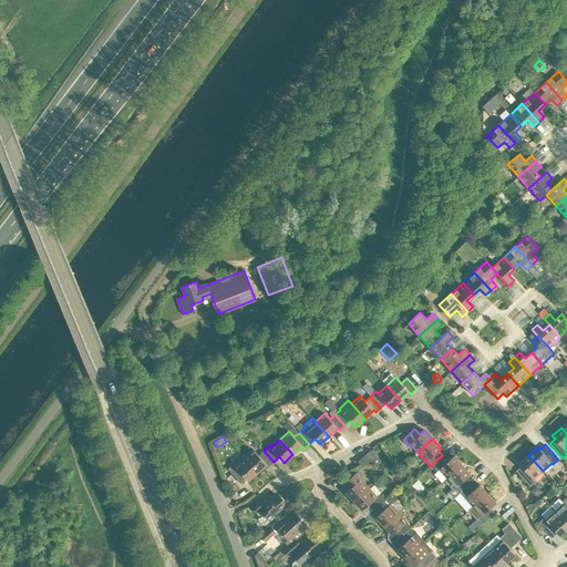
[(253,449),(244,457),(257,473),(263,468),(264,470),(274,462),(264,451),(258,455),(253,449)]
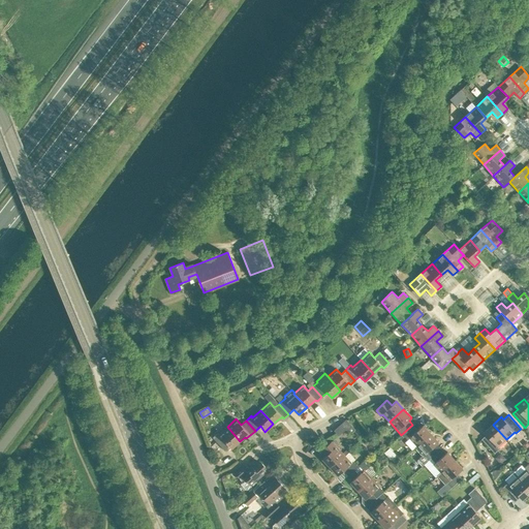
[(334,430),(339,435),(345,430),(349,434),(355,429),(346,419),(334,430)]
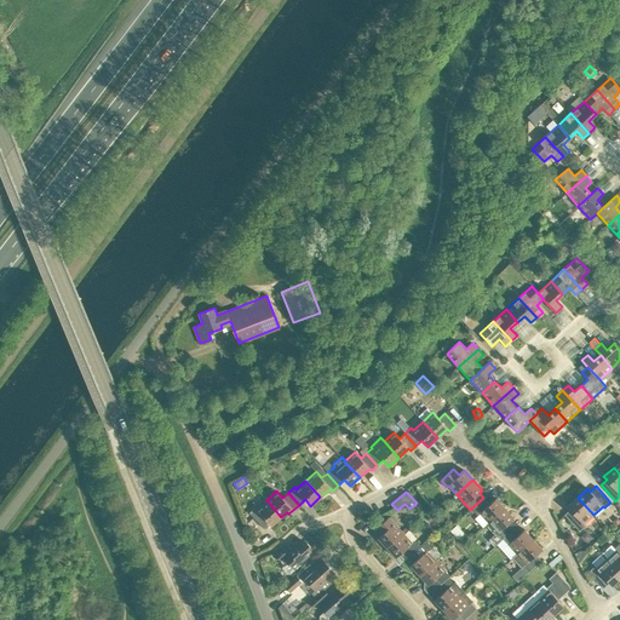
[(480,514),(488,522),(504,507),(495,498),(489,504),(483,498),(470,510),(471,510),(472,509),(477,515),(480,514)]
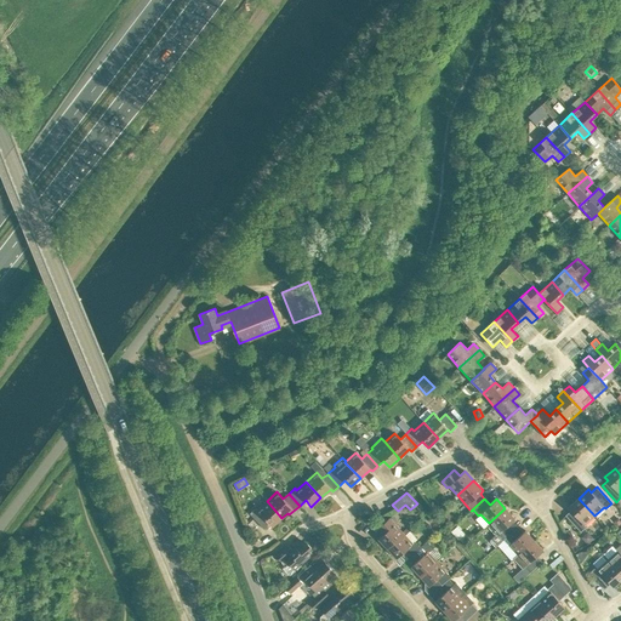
[(594,516),(579,499),(568,507),(571,511),(565,516),(580,531),(586,527),(585,524),(594,516)]
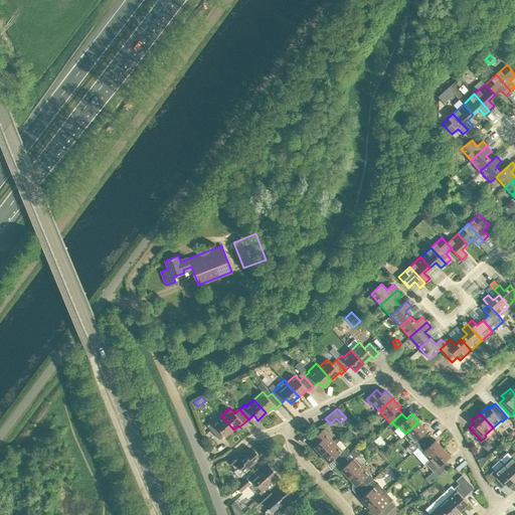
[(233,430),(221,415),(213,422),(212,420),(207,425),(218,439),(219,439),(220,439),(224,436),(225,437),(233,430)]
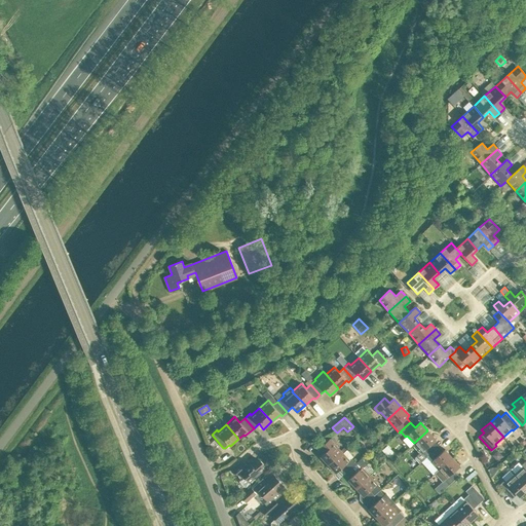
[(414,457),(419,462),(438,445),(435,441),(436,440),(427,430),(414,443),(412,445),(419,453),(414,457)]
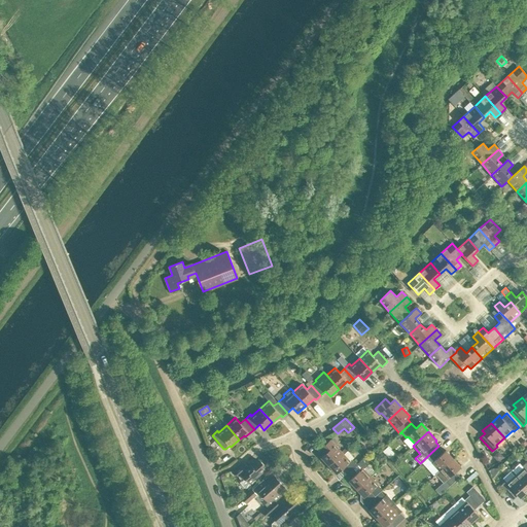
[(321,457),(328,465),(342,452),(336,445),(337,443),(332,437),(317,452),(322,456),(321,457)]
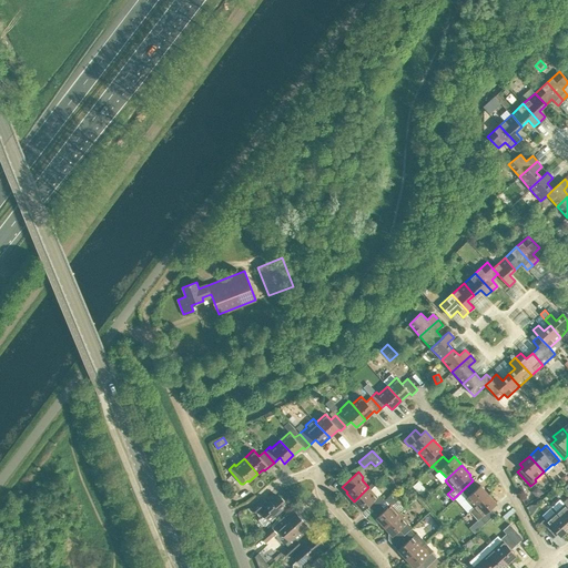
[(465,498),(474,507),(488,494),(480,485),(478,486),(473,480),(453,499),(454,500),(463,492),(467,497),(465,498)]
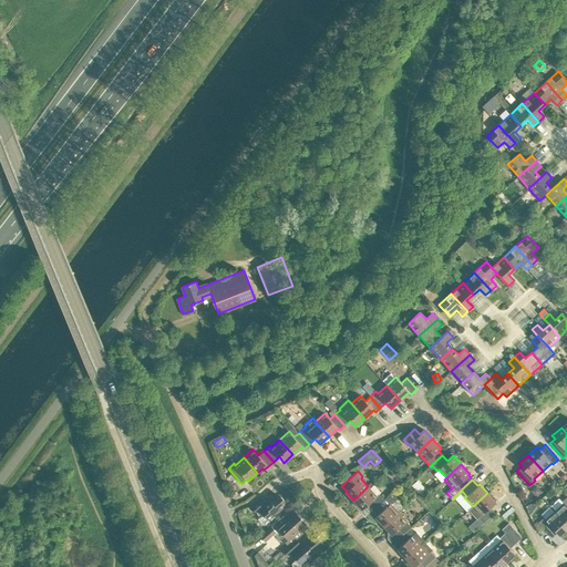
[(368,504),(372,509),(383,500),(379,494),(377,496),(368,486),(353,501),(362,509),(368,504)]
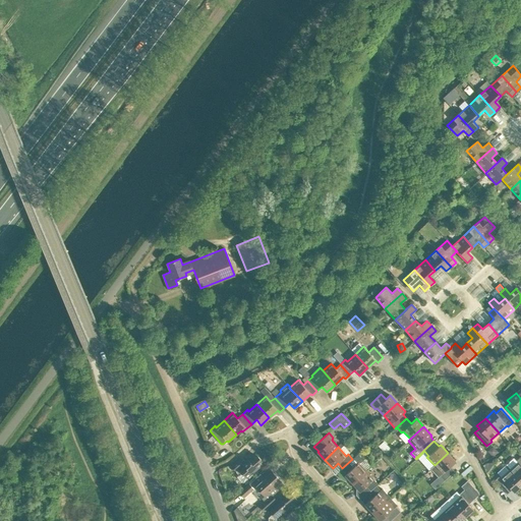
[(448,453),(435,465),(430,468),(439,477),(441,475),(445,480),(455,471),(450,466),(456,461),(448,453)]
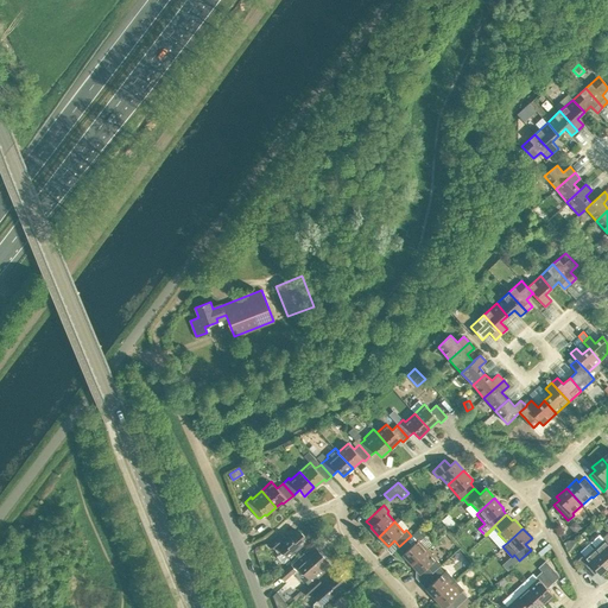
[(406,558),(411,564),(426,549),(419,540),(422,538),(420,533),(419,531),(418,530),(411,536),(399,546),(393,552),(398,558),(399,559),(400,559),(401,561),(403,561),(404,561),(405,559),(406,559),(406,558)]
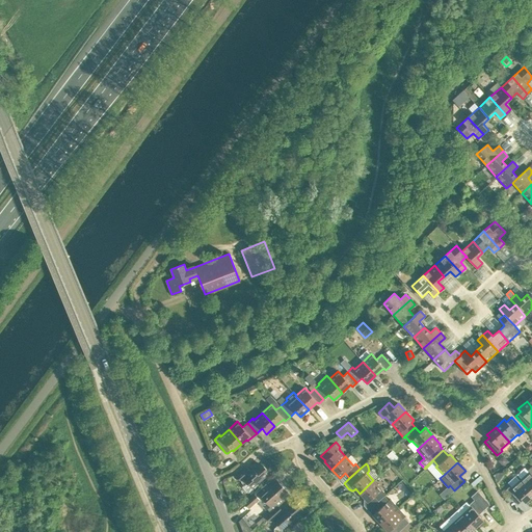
[(251,488),(267,474),(265,472),(266,471),(266,469),(264,467),(262,467),(261,467),(259,464),(251,472),(247,467),(236,477),(244,485),(242,487),(246,491),(248,491),(253,488),(251,488)]
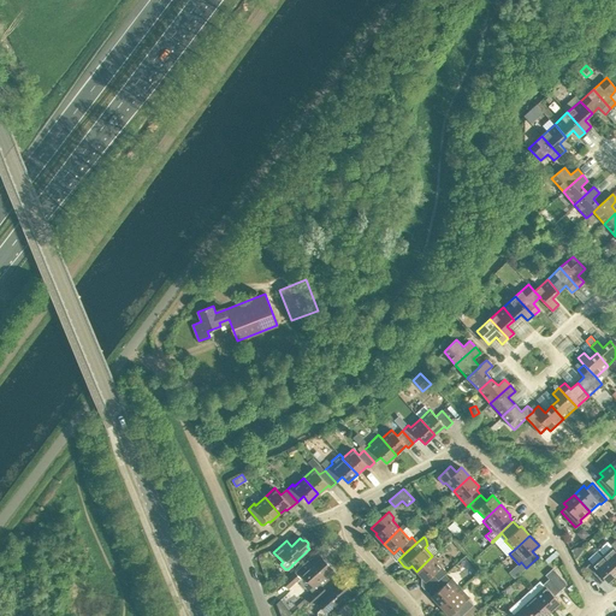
[(612,546),(602,556),(615,570),(615,539),(610,544),(612,546)]
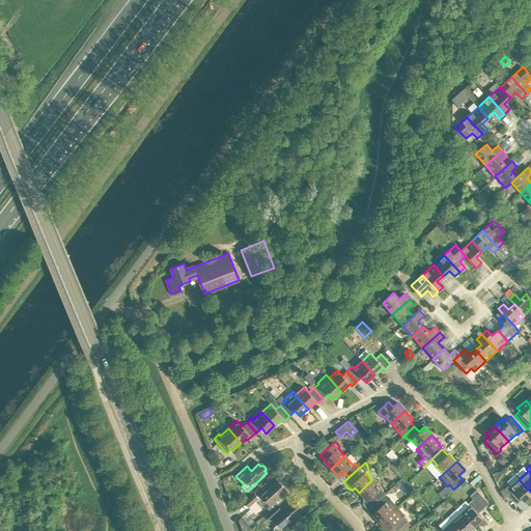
[(497,482),(502,474),(501,472),(497,472),(493,474),(497,482)]
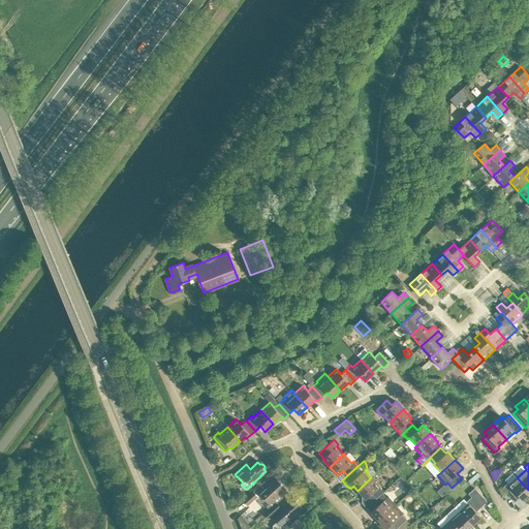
[(470,484),(479,476),(476,473),(468,481),(470,484)]
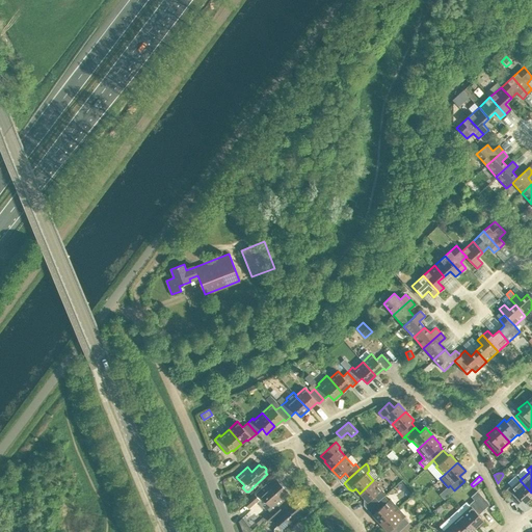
[(263,498),(257,504),(255,506),(258,510),(260,507),(264,511),(267,509),(270,512),(277,505),(278,505),(285,500),(282,497),(287,491),(276,480),(261,495),(263,498)]
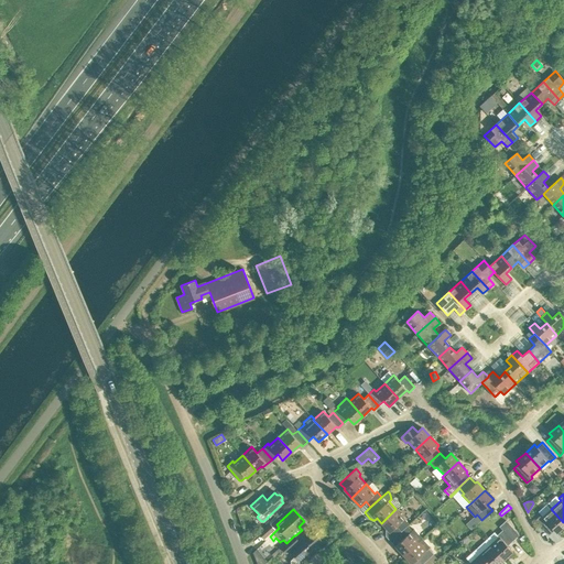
[(386,535),(390,541),(409,523),(396,509),(381,523),(389,532),(386,535)]
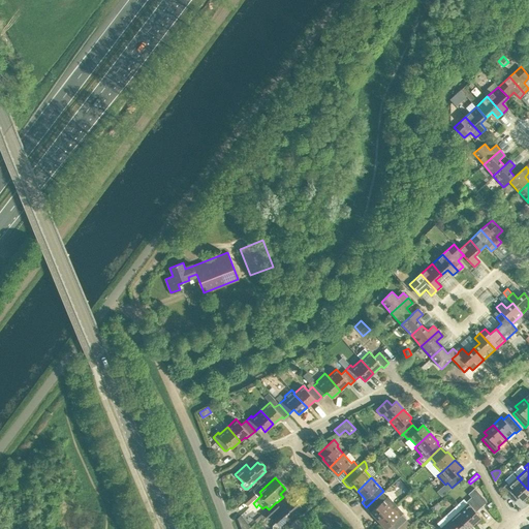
[(528,493),(528,490),(517,477),(508,485),(507,483),(502,487),(515,501),(520,497),(522,500),(528,493)]
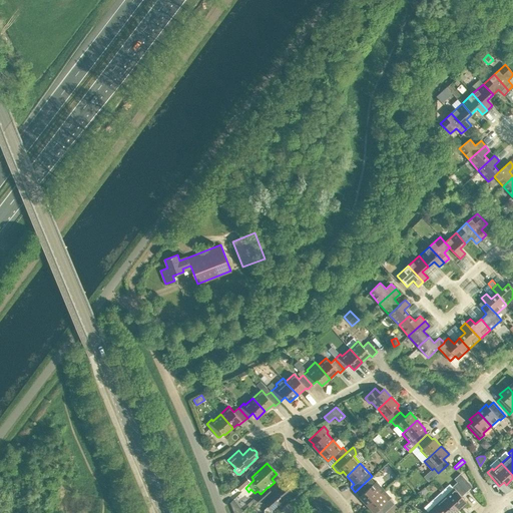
[(454,488),(446,496),(458,509),(466,501),(461,496),(472,486),(460,473),(454,479),(457,482),(452,486),(454,488)]
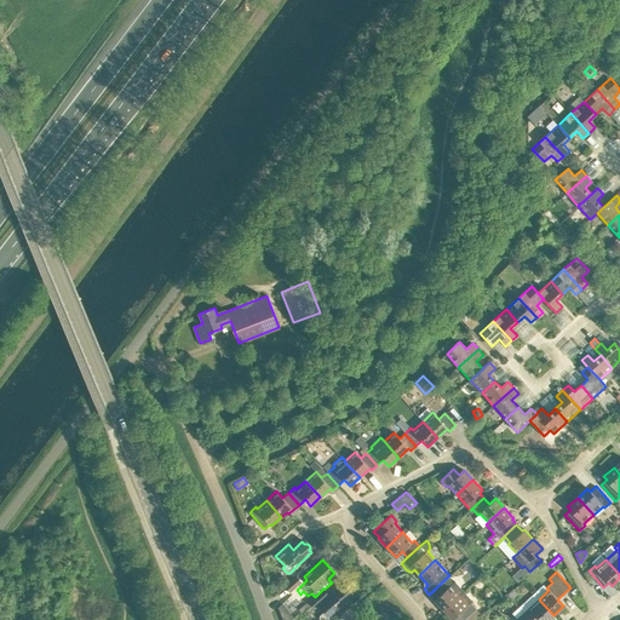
[(285,587),(290,592),(303,581),(298,575),(285,587)]
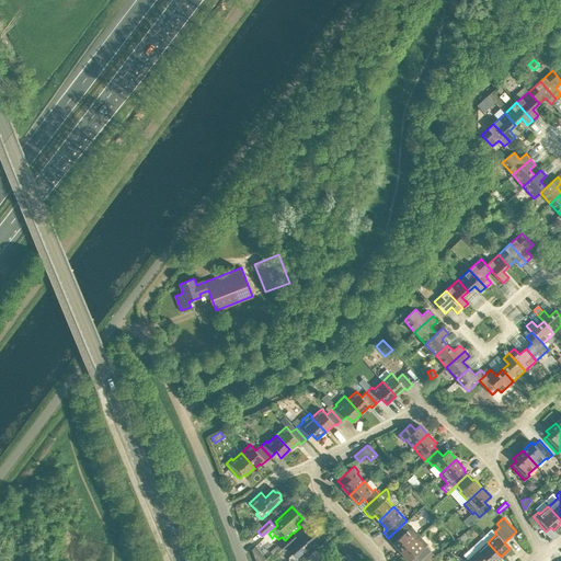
[(392,542),(401,552),(420,535),(411,526),(410,527),(405,523),(407,521),(388,538),(395,533),(399,537),(392,542)]
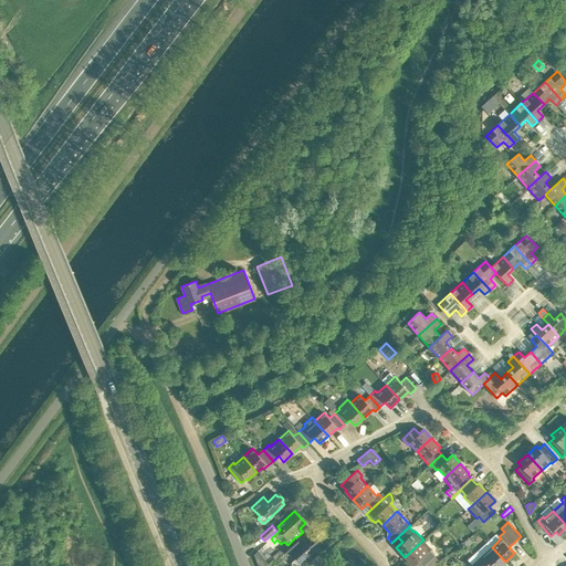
[(315,549),(323,543),(322,542),(323,540),(323,537),(318,532),(316,532),(314,534),(314,533),(301,544),(296,538),(282,551),(286,555),(290,552),(295,558),(292,562),(291,564),(293,565),(297,565),(301,565),(301,563),(307,556),(310,559),(312,559),(317,554),(317,552),(315,549)]
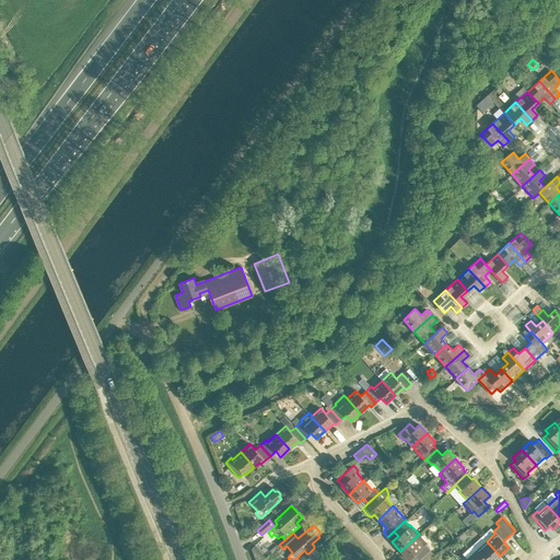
[(419,534),(400,551),(408,559),(410,558),(411,559),(418,559),(430,550),(426,545),(427,543),(419,534)]
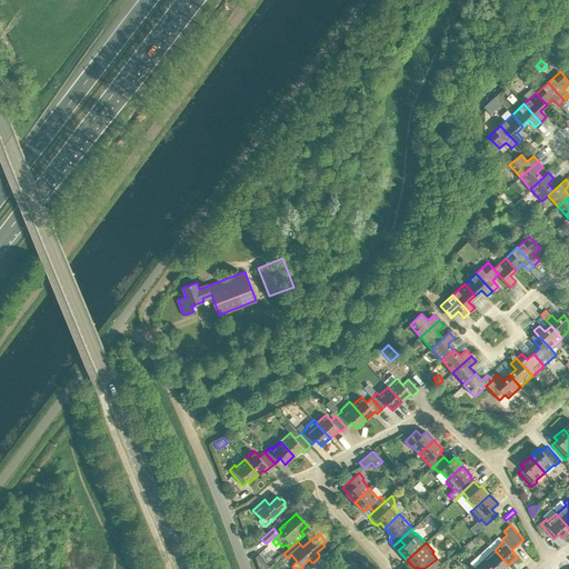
[(480,562),(482,565),(486,568),(502,568),(508,565),(495,550),(480,562)]
